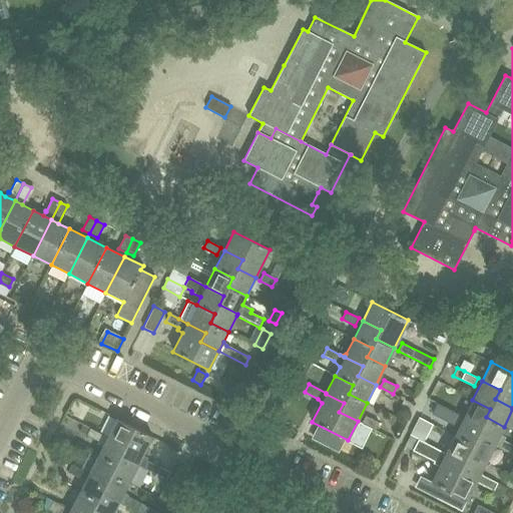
[(411,404),(404,399),(401,405),(402,409),(407,412),(411,404)]
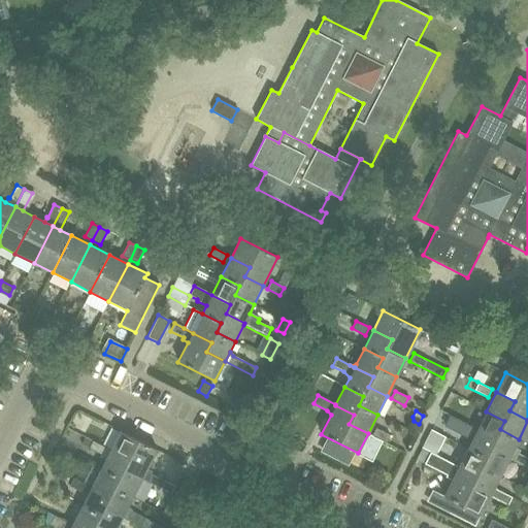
[(514,449),(519,439),(500,429),(504,421),(486,411),(476,429),(495,439),(490,449),(508,458),(523,466),(527,457),(515,451),(516,450),(514,449)]
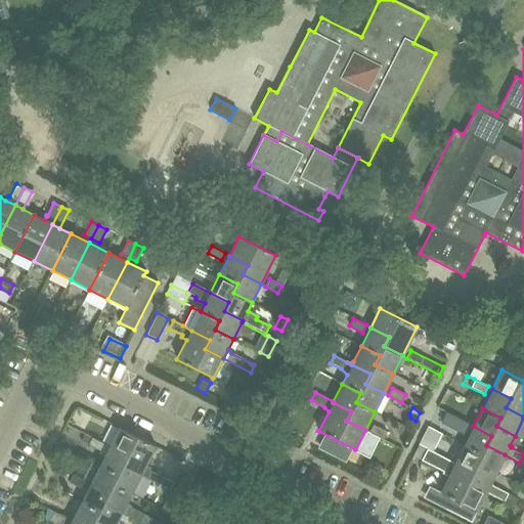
[(99,448),(111,423),(78,409),(68,436),(99,448)]
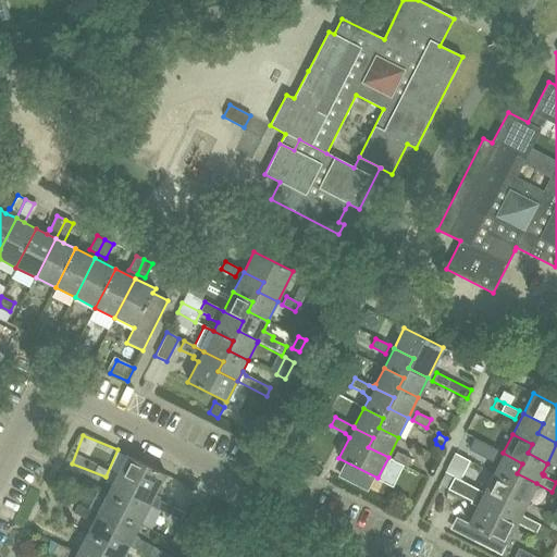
[(527,503),(536,483),(517,473),(522,463),(503,453),(484,443),(480,450),(494,458),(493,460),(498,462),(493,473),(512,483),(507,493),(527,503)]
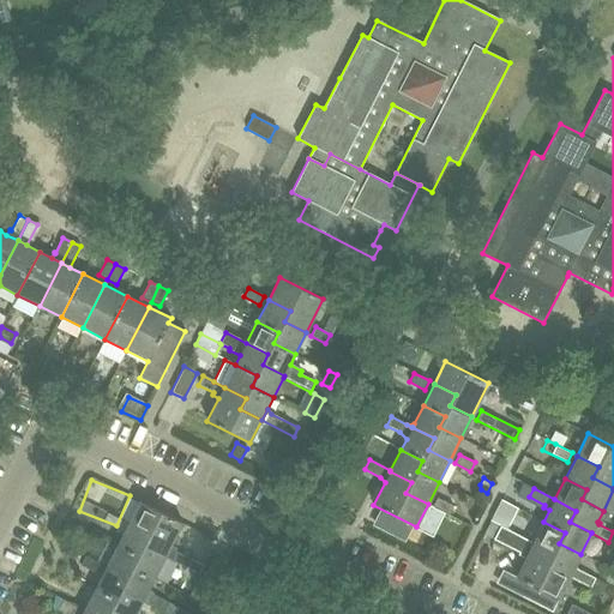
[(453,506),(437,498),(433,507),(449,515),(453,506)]
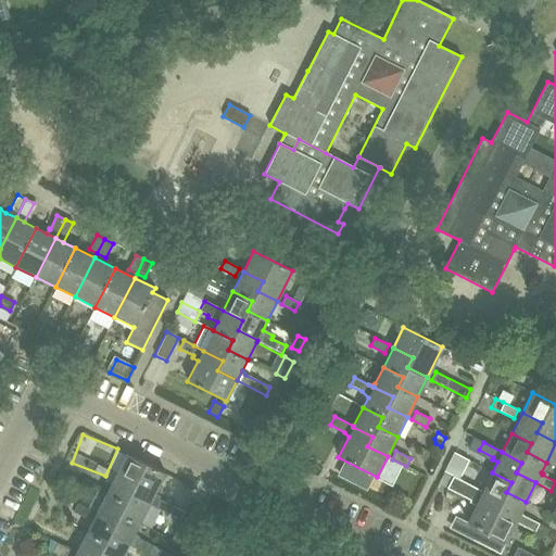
[(150,504),(154,496),(165,475),(126,454),(116,474),(136,484),(130,494),(150,504)]
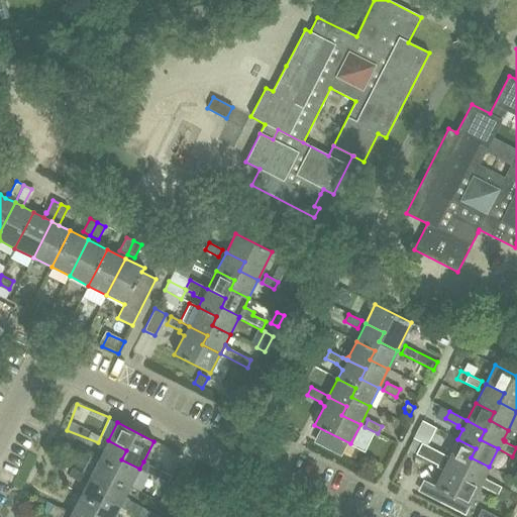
[(457,439),(448,456),(447,457),(466,467),(461,476),(480,485),(479,486),(497,495),(501,487),(483,478),(489,467),(471,457),(476,448),(457,439)]
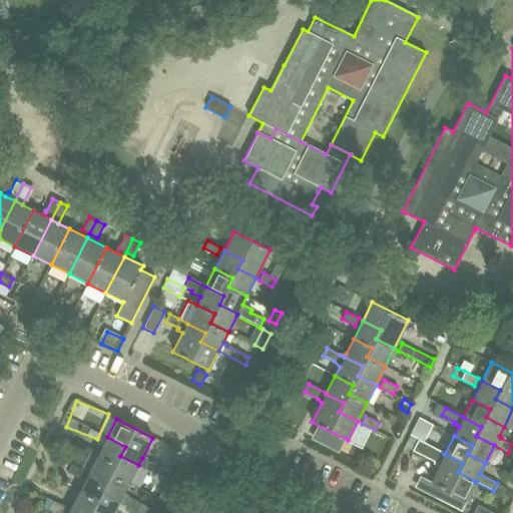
[(125,447),(107,437),(97,456),(116,465),(111,474),(129,483),(138,466),(138,465),(120,456),(125,447)]
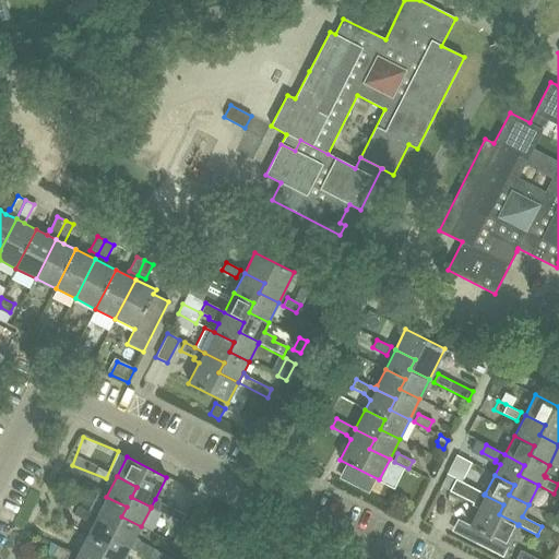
[(519,524),(499,514),(503,504),(484,495),(485,494),(455,478),(449,490),(478,506),(468,525),(482,532),(476,544),(502,557),(508,545),(518,525),(519,524)]
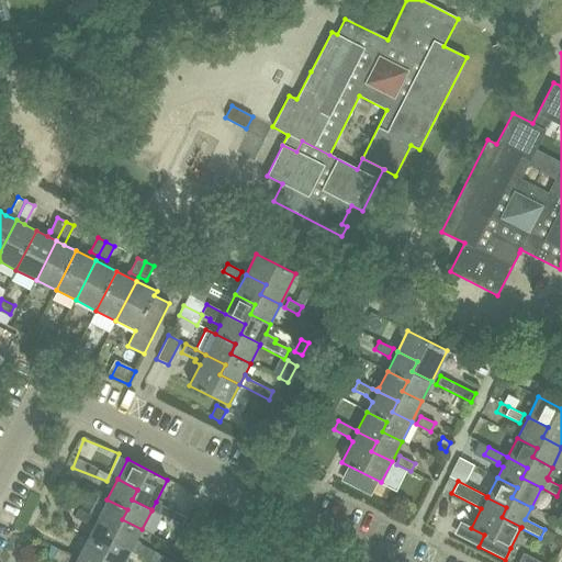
[(131,550),(142,529),(122,519),(127,509),(107,499),(97,519),(116,529),(112,539),(131,550)]
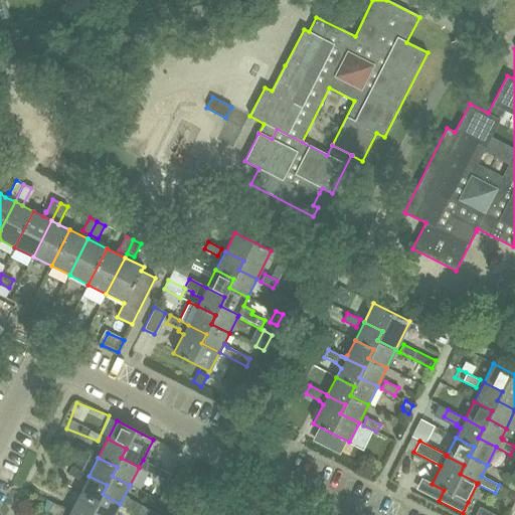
[(163,471),(147,462),(143,460),(139,467),(139,468),(160,479),(167,482),(171,475),(163,471)]
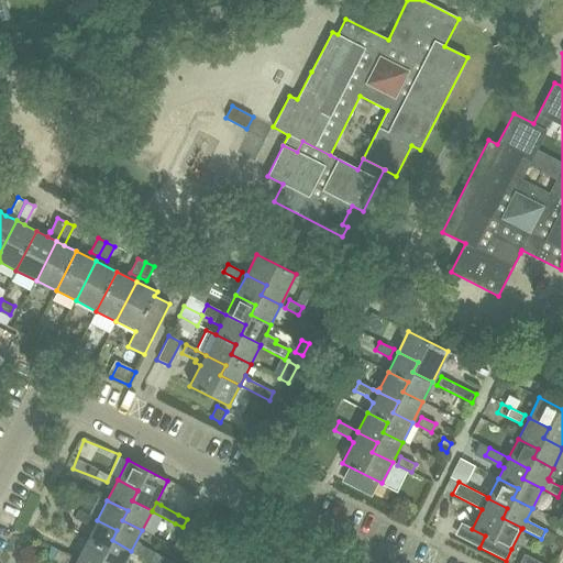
[(92,517),(78,510),(74,518),(88,526),(92,517)]
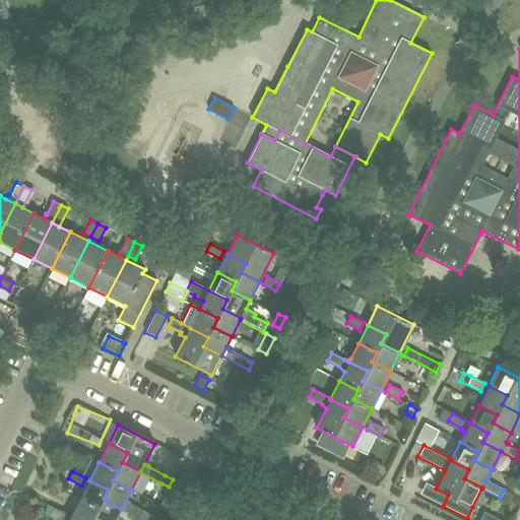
[(108,490),(89,480),(80,499),(99,508),(93,517),(99,519),(115,519),(121,509),(104,499),(108,490)]
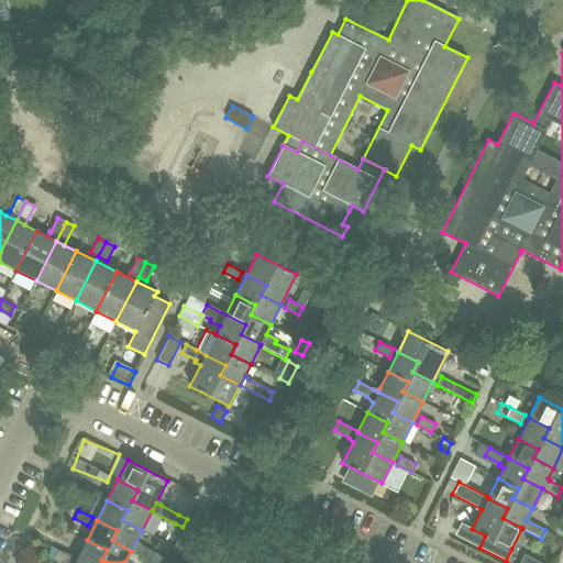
[(107,562),(101,560),(107,550),(87,540),(77,560),(83,562),(107,562)]
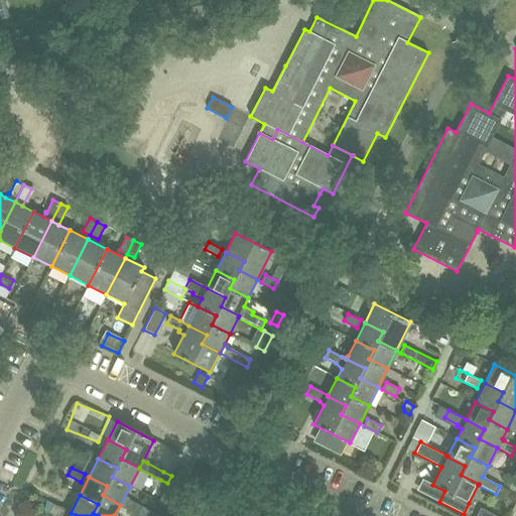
[(171,507),(155,499),(151,507),(167,515),(168,515),(171,507)]
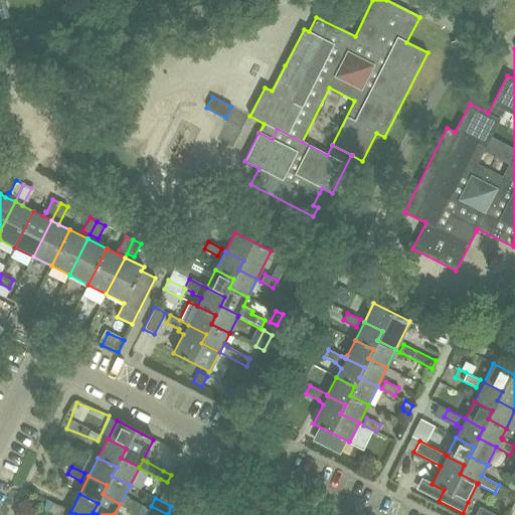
[(62,514),(66,509),(53,503),(49,510),(58,514),(62,514)]
